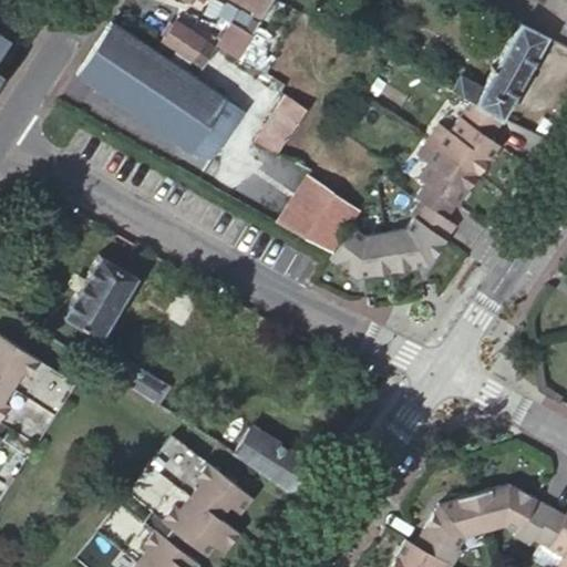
[(236,0),(263,14),(265,10),(270,0),(236,0)]
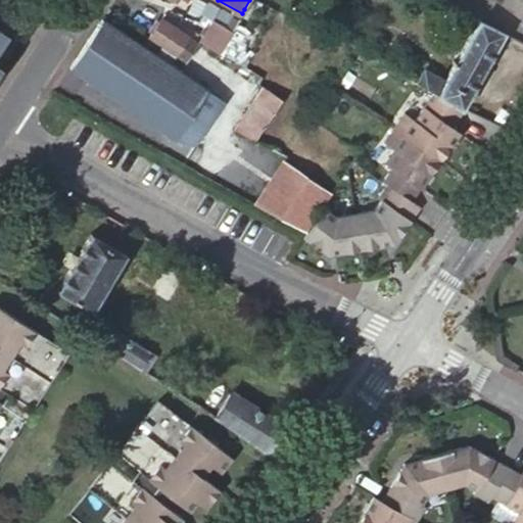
[(522,0),(502,0),(500,3),(522,19),(522,0)]
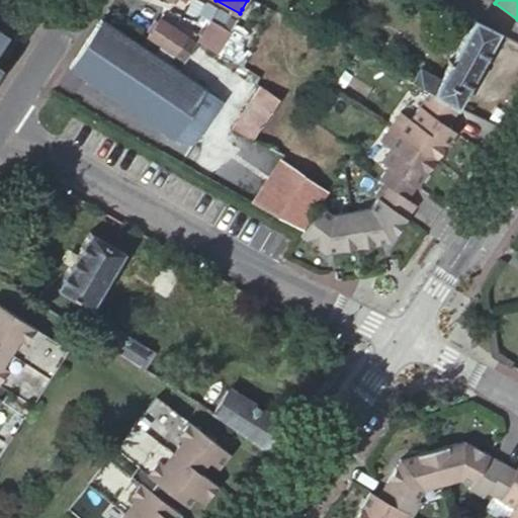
[(322,13),(307,5),(300,16),(316,24),(322,13)]
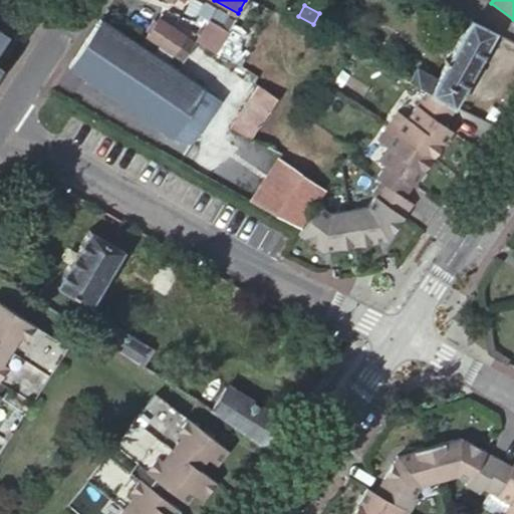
[(213,14),(209,19),(224,28),(227,24),(228,22),(213,14)]
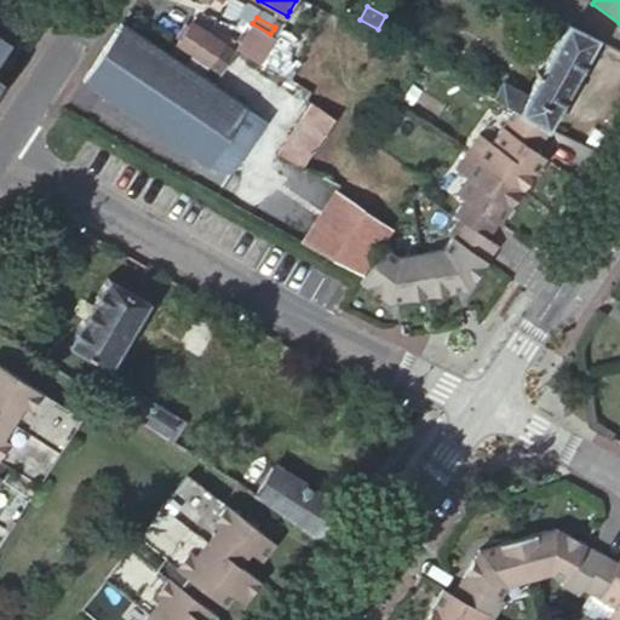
[(184,65),(121,23),(82,80),(164,135),(208,165),(220,171),(231,172),(263,126),(263,118),(262,118),(184,65)]
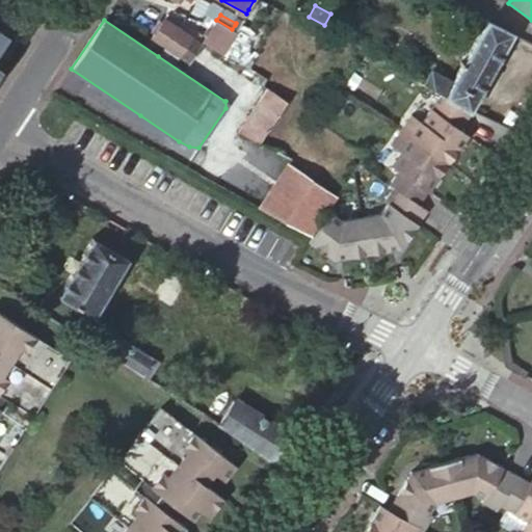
[(177,21),(161,45),(164,48),(188,63),(194,56),(204,43),(223,53),(238,27),(235,25),(232,29),(216,20),(206,40),(177,21)]
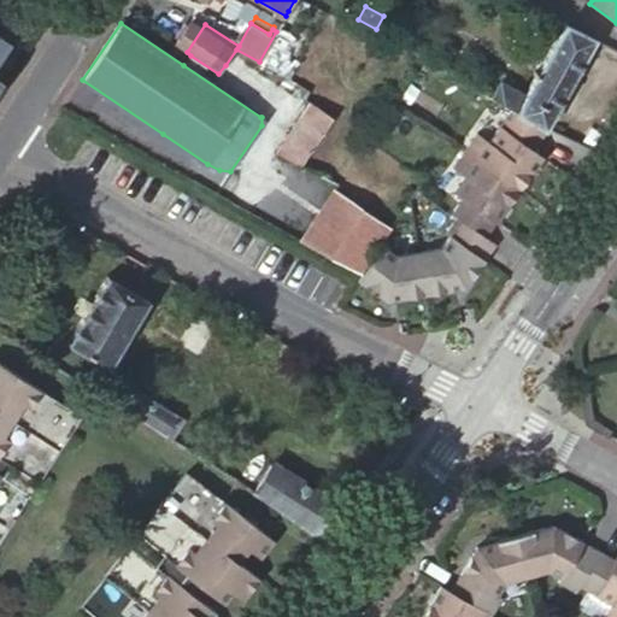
[(500,82),(491,100),(511,111),(544,129),(593,40),(564,23),(523,93),(500,82)]
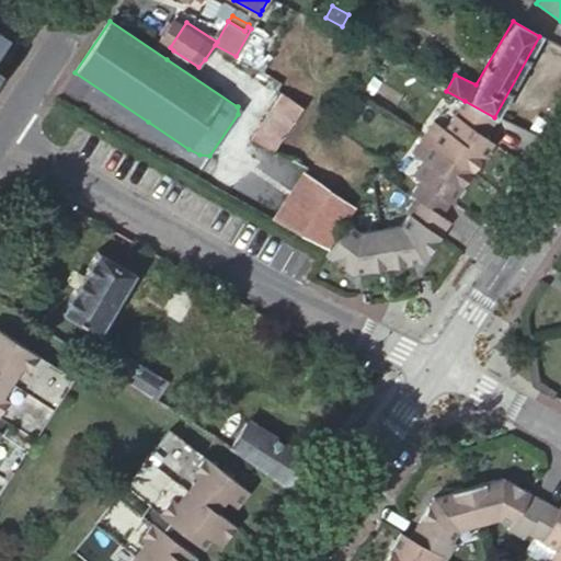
[(283,93),(277,89),(272,98),(270,101),(275,105),(283,93)]
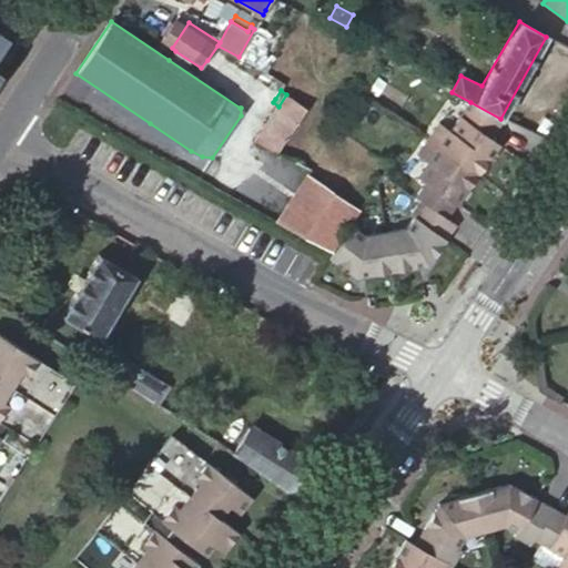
[(286,94),(279,107),(257,141),(275,153),(306,109),(286,94)]
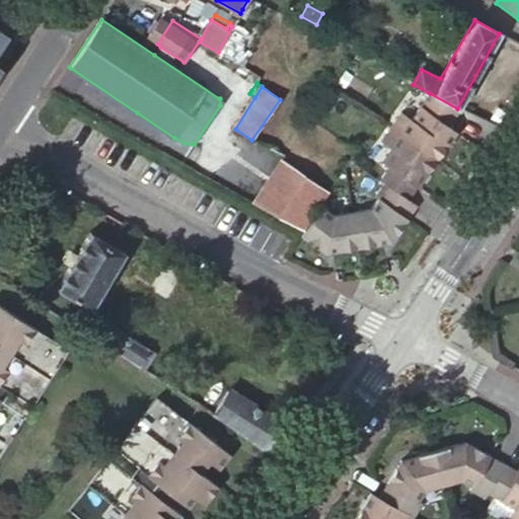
[(401,114),(391,128),(382,141),(391,148),(381,161),(390,168),(381,181),(385,183),(375,197),(378,199),(371,211),(332,216),(320,208),(304,231),(301,236),(318,249),(331,246),(332,252),(357,248),(384,244),(383,239),(396,237),(417,207),(408,201),(456,133),(448,127),(461,109),(457,108),(430,93),(410,121),(401,114)]
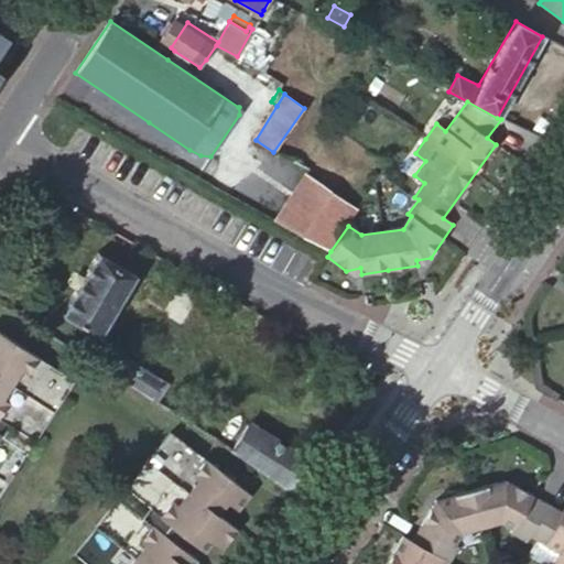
[(329,180),(308,169),(275,220),(329,250),(360,204),(329,180)]
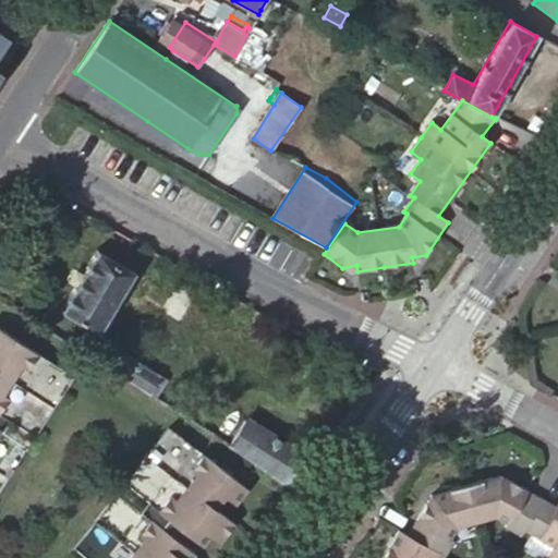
[(134,274),(97,250),(61,310),(98,331),(134,274)]
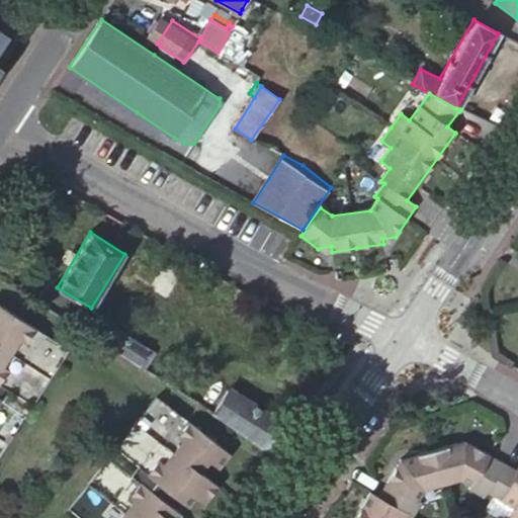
[(0,396),(13,376),(15,377),(34,348),(32,347),(41,333),(0,306),(0,396)]
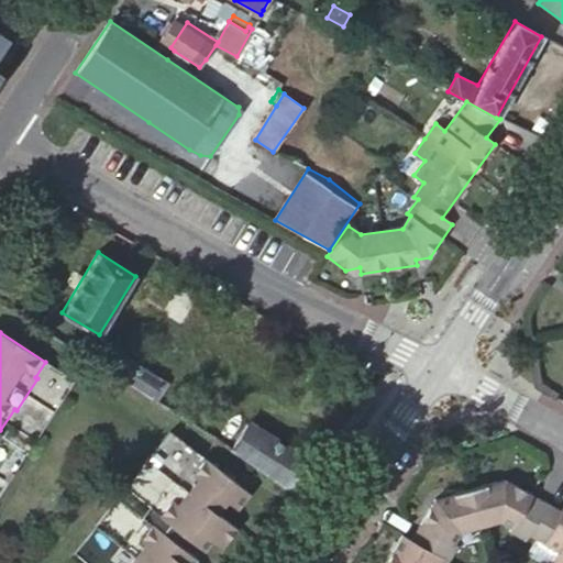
[(118,351),(106,371),(156,403),(168,384),(118,351)]
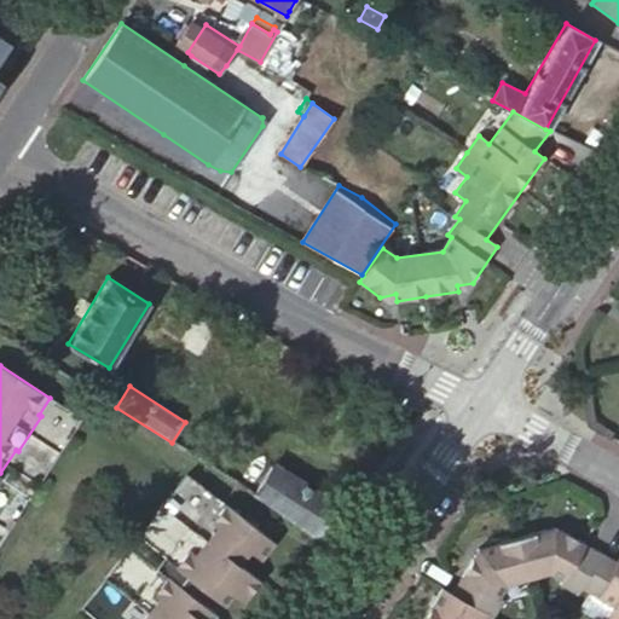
[(0,543),(82,418),(52,399),(41,416),(18,451),(0,479),(0,543)]
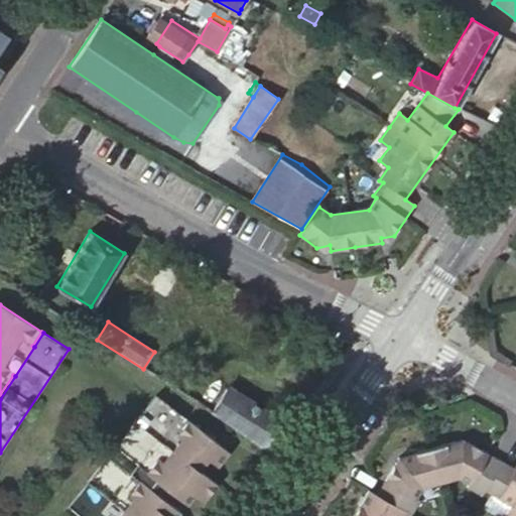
[(214,412),(268,446),(283,422),(228,388),(214,412)]
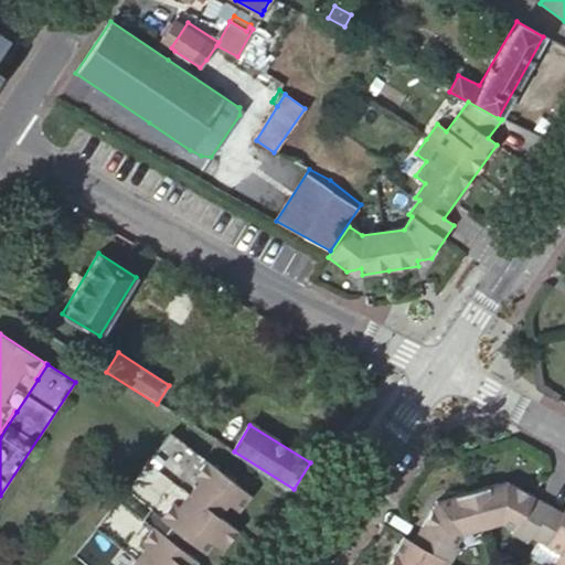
[(107,564),(109,564),(134,533),(162,496),(185,466),(196,451),(198,450),(180,437),(171,432),(56,564),(107,564)]
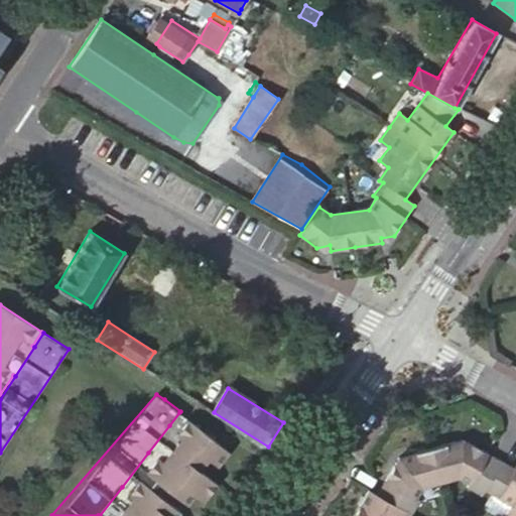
[(175,515),(178,513),(163,501),(157,495),(164,487),(170,492),(185,504),(192,496),(202,503),(217,484),(199,471),(209,460),(217,466),(229,452),(182,414),(172,427),(169,425),(148,453),(151,455),(124,489),(122,487),(100,515),(101,515),(175,515)]
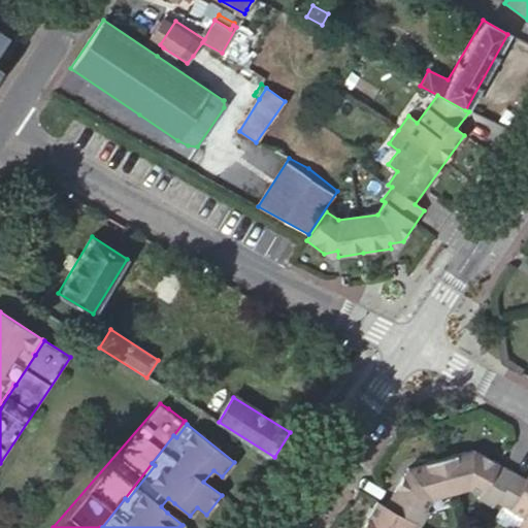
[(415,527),(417,526),(420,527),(429,513),(425,510),(431,500),(469,490),(481,496),(479,500),(493,509),(497,504),(524,520),(519,527),(527,527),(527,477),(526,481),(481,455),(467,459),(465,454),(417,467),(418,472),(404,475),(386,507),(377,503),(363,527),(415,527)]
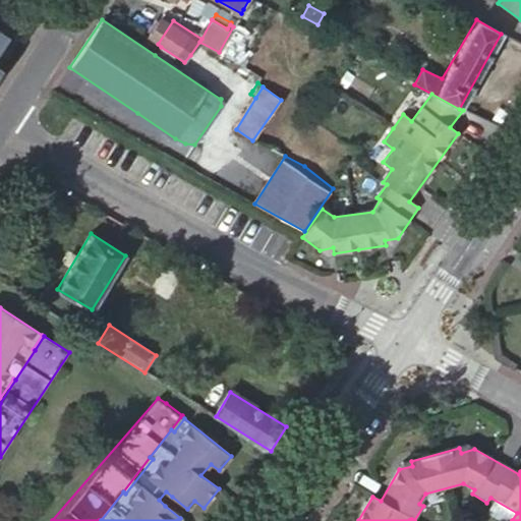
[(403,463),(399,469),(412,466),(411,461),(403,463)]
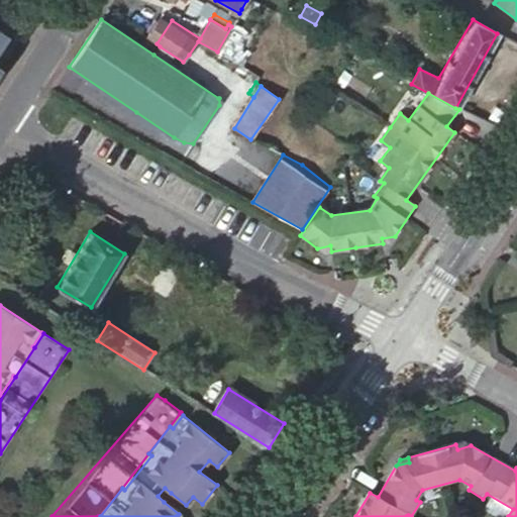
[(164,502),(171,493),(165,488),(158,496),(164,502)]
